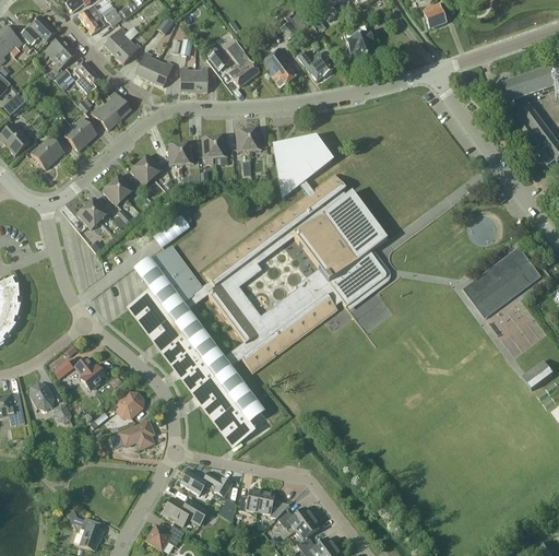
[(84,1),(84,2),(88,0),(66,0),(64,1),(72,10),(84,1)]
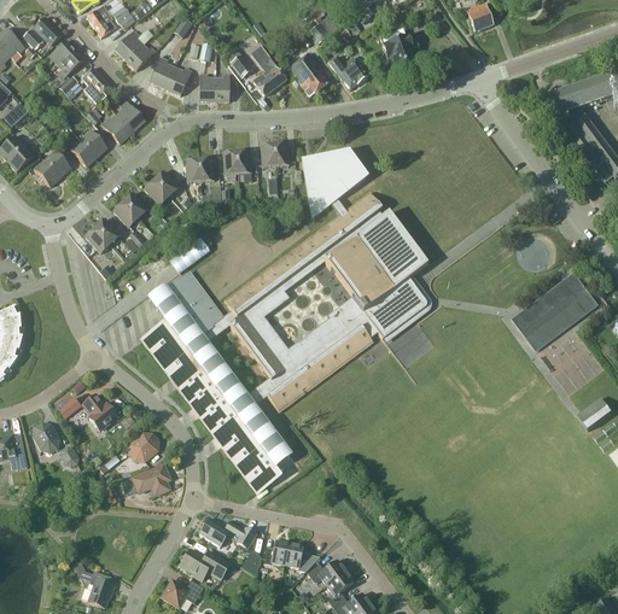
[(147,0),(129,13),(134,19),(152,6),(147,0)]
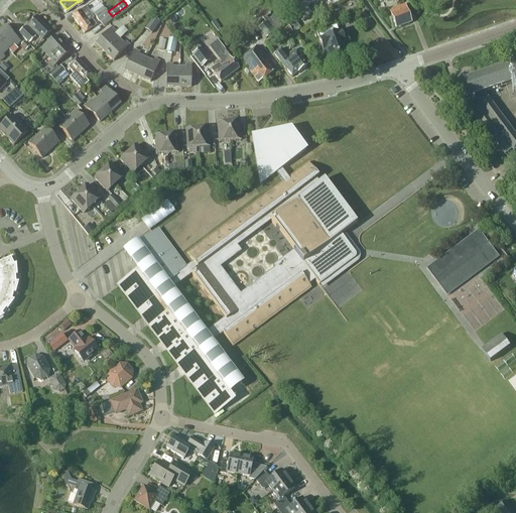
[(389,7),(396,25),(411,20),(404,2),(389,7)]
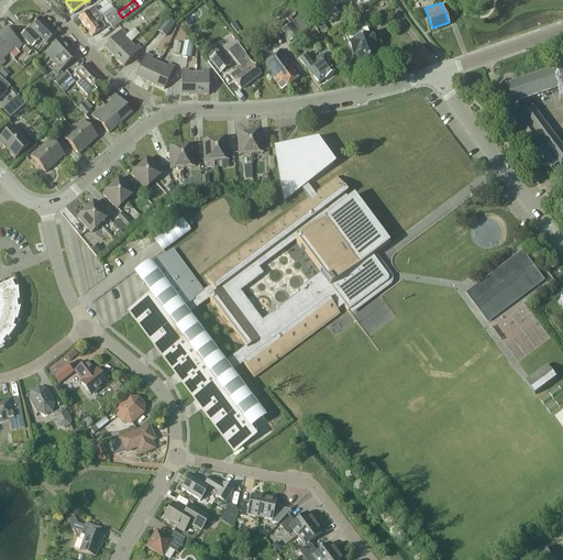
[(100,18),(92,4),(90,6),(78,14),(91,33),(100,26),(103,24),(100,20),(102,19),(100,18)]
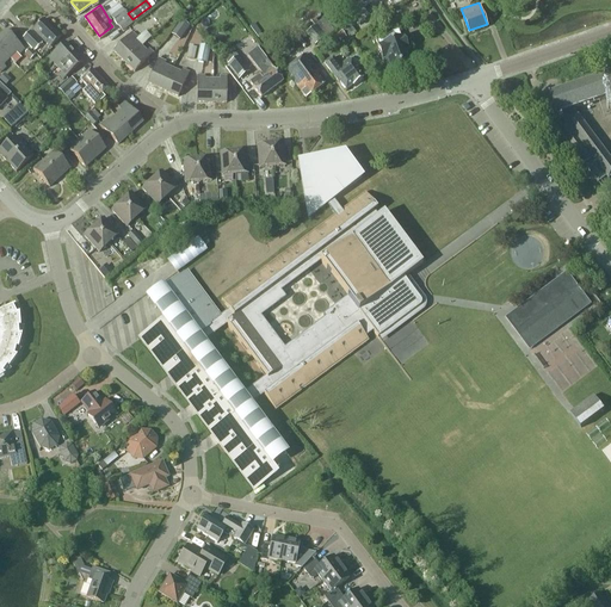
[(334,26),(323,13),(314,20),(315,22),(306,30),(315,42),(334,26)]
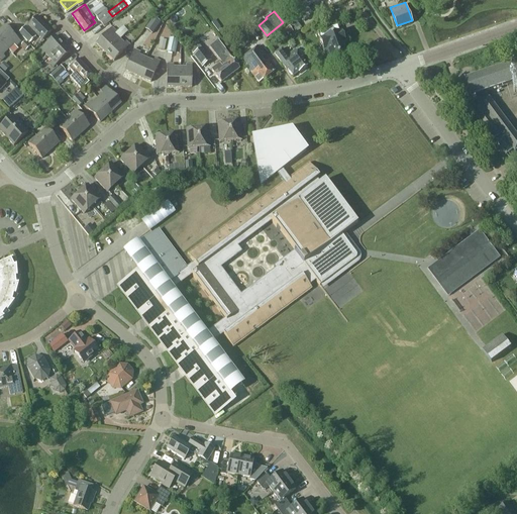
[(301,25),(291,12),(286,15),(296,29),(301,25)]
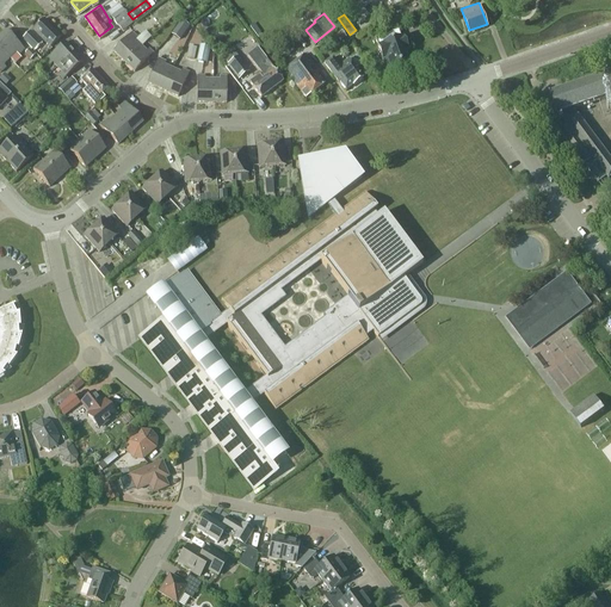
[(61,33),(43,17),(32,28),(50,44),(61,33)]
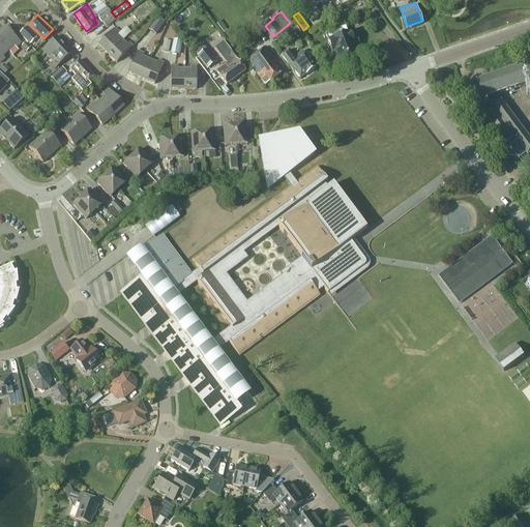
[(148,27),(155,32),(165,20),(157,15),(148,27)]
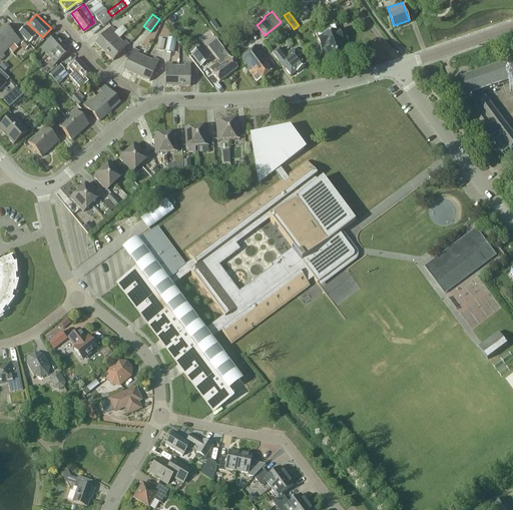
[(4,23),(0,26),(0,38),(8,46),(13,41),(15,43),(20,38),(4,23)]
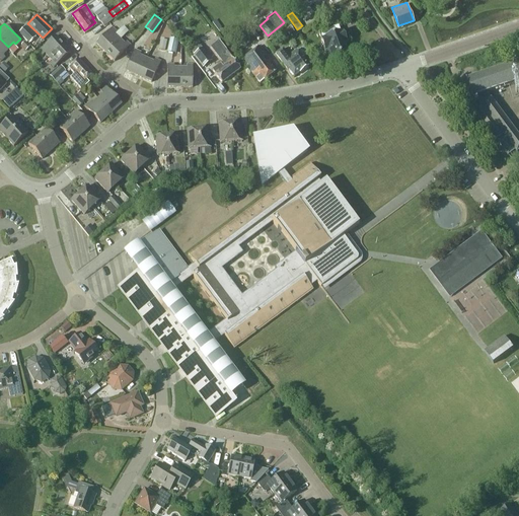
[(18,29),(29,41),(35,33),(25,23),(18,29)]
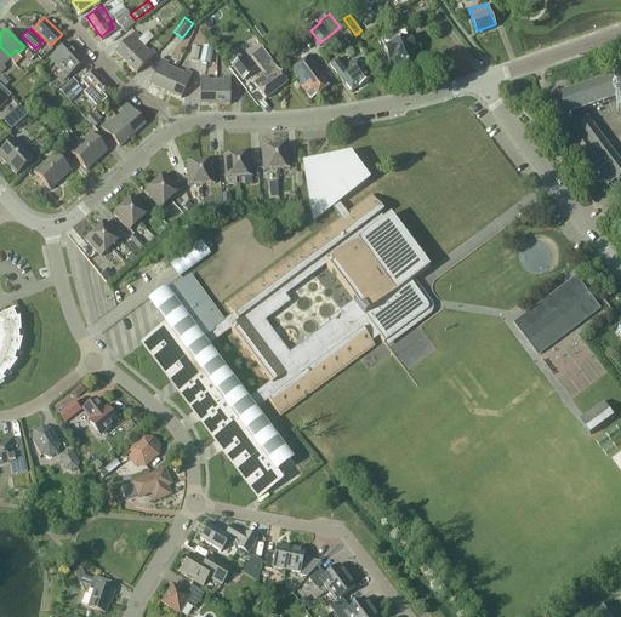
[(347,28),(341,32),(346,39),(352,34),(347,28)]
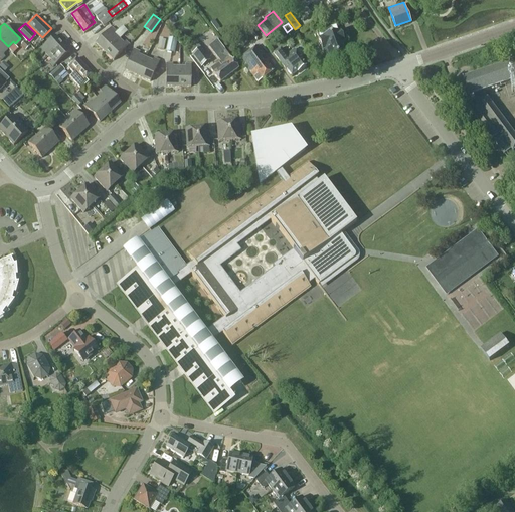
[(339,28),(337,29),(335,23),(316,30),(322,48),(324,47),(327,55),(344,49),(342,41),(343,40),(339,28)]
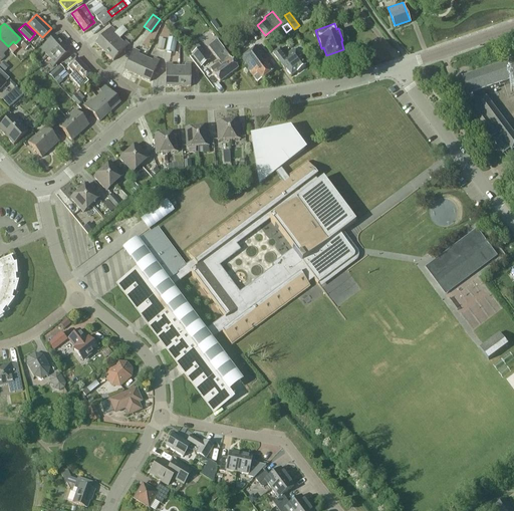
[(95,40),(104,49),(117,35),(113,31),(115,29),(110,24),(95,40)]
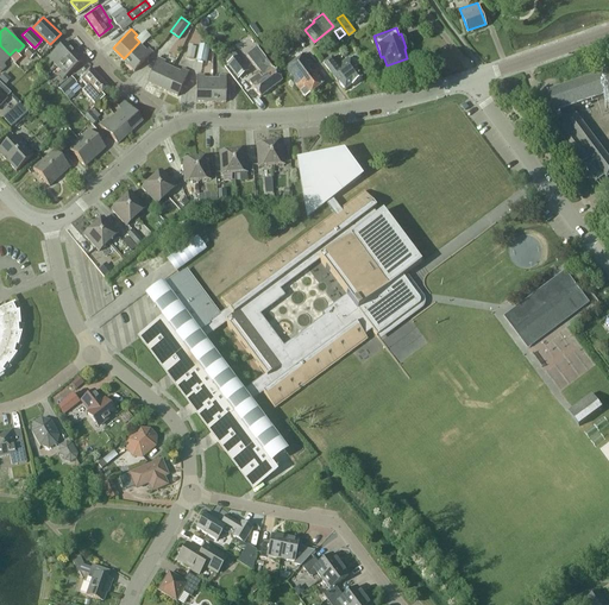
[(52,60),(56,64),(74,49),(64,39),(45,57),(50,62),(52,60)]
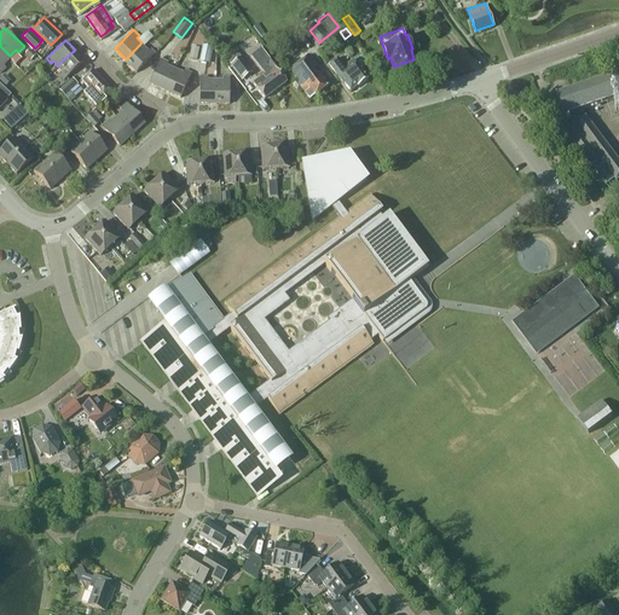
[(201,41),(191,40),(187,57),(197,58),(201,41)]
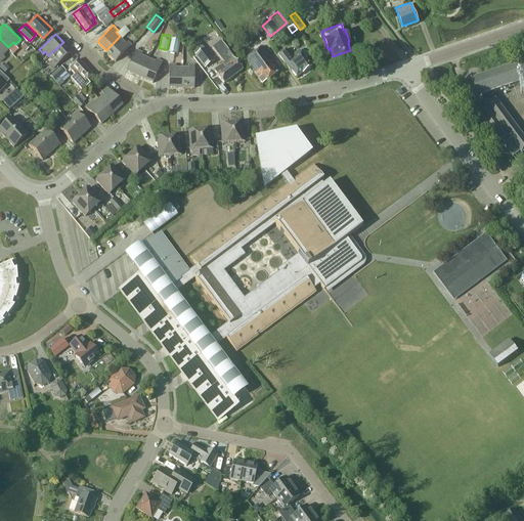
[(120,36),(106,50),(115,59),(131,43),(127,39),(125,41),(120,36)]
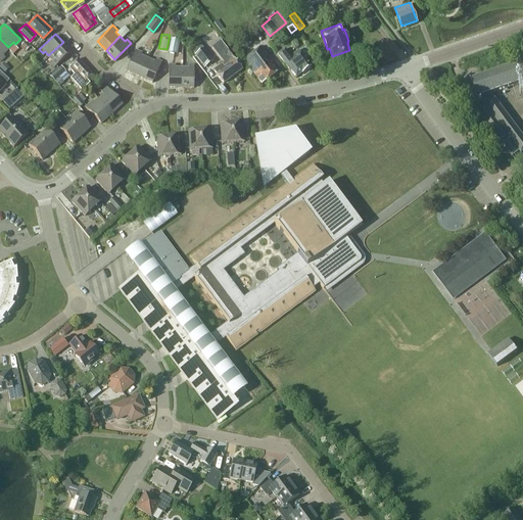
[(168,50),(177,51),(180,37),(171,36),(168,50)]
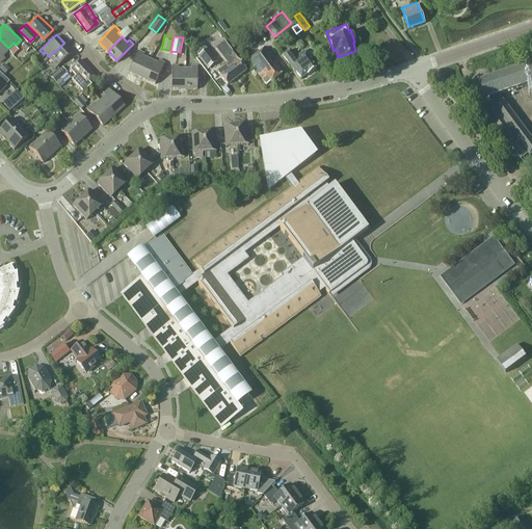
[(224,38),(215,46),(228,61),(217,69),(228,82),(246,68),(238,57),(224,38)]
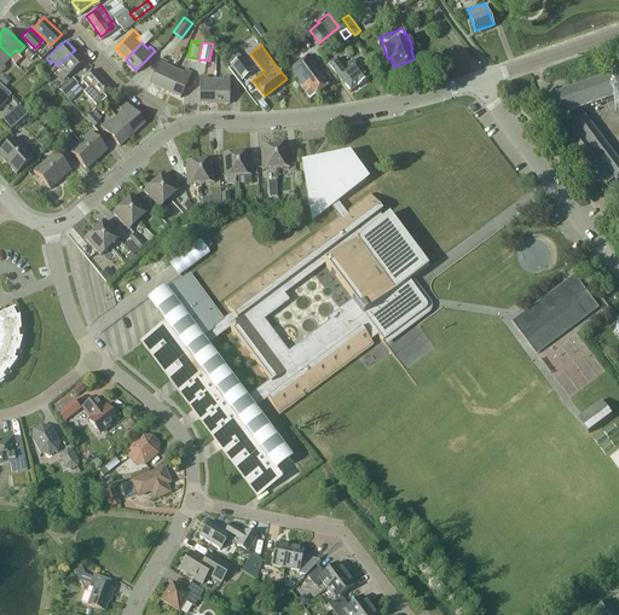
[(29,46),(25,51),(32,57),(35,52),(29,46)]
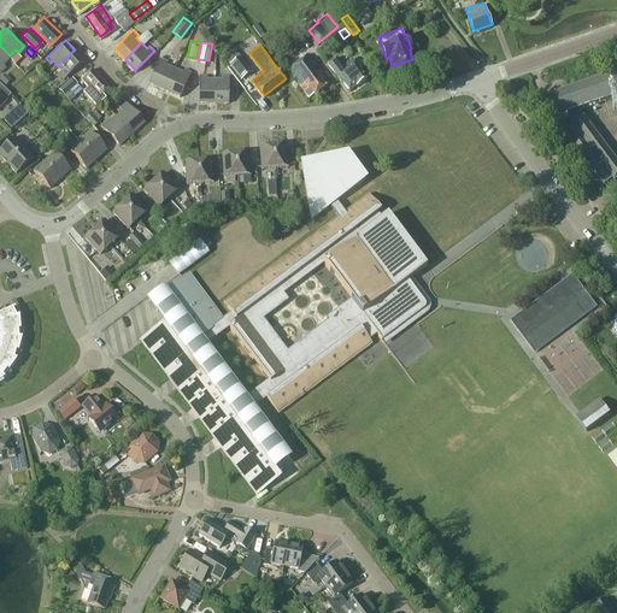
[(75,49),(57,65),(62,70),(59,72),(63,77),(83,59),(75,49)]
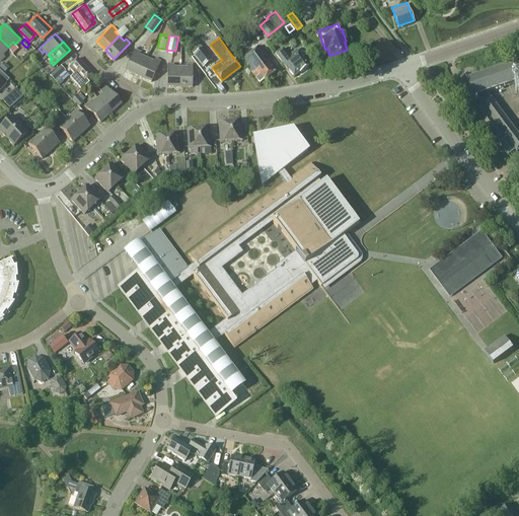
[(242,57),(260,80),(275,69),(268,60),(271,58),(260,44),(242,57)]
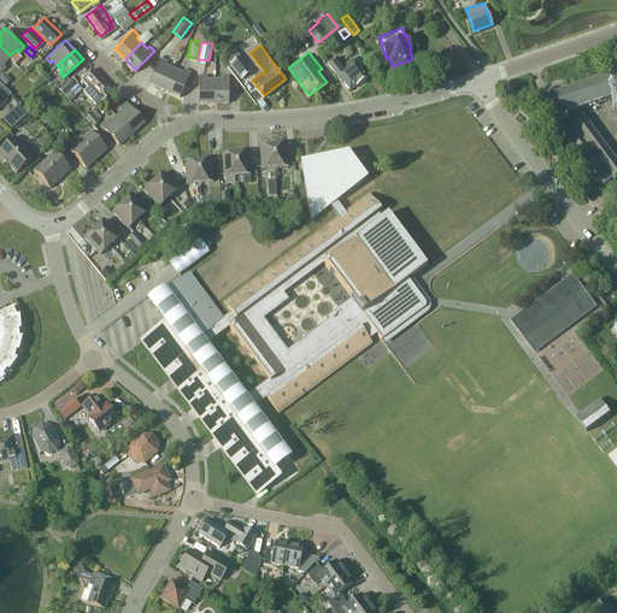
[(229,62),(241,77),(252,69),(241,53),(229,62)]
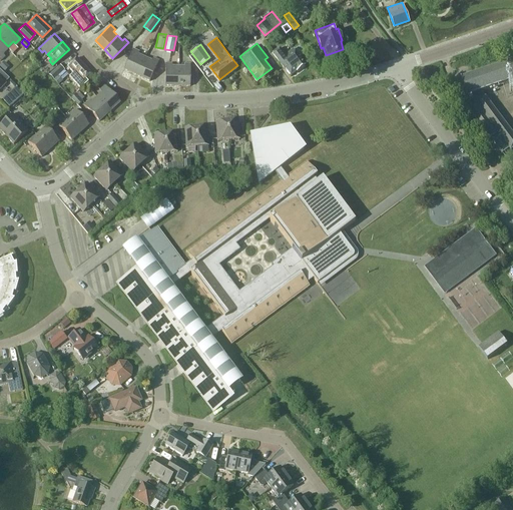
[(293,46),(285,52),(280,45),(272,50),(279,60),(285,68),(286,67),(290,73),(295,69),(296,70),(305,63),(298,55),(299,54),(293,46)]
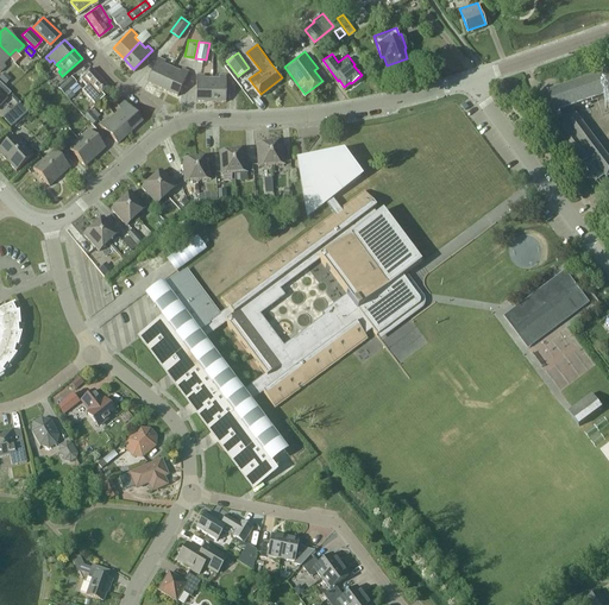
[(146,80),(162,87),(171,65),(164,62),(165,58),(158,55),(146,80)]
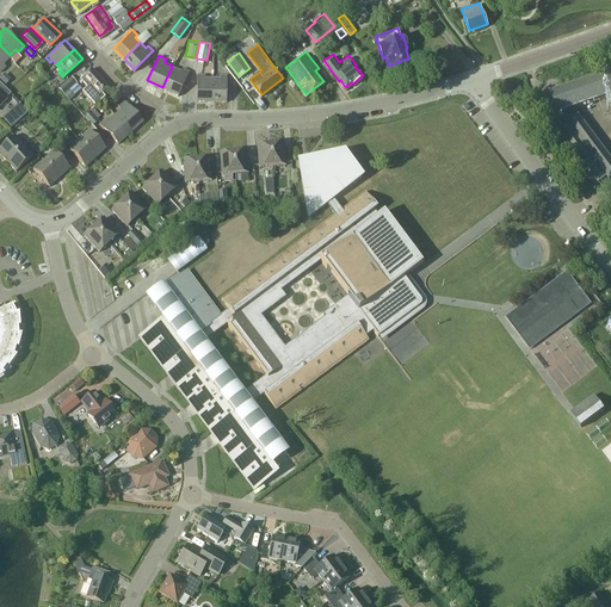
[(172,66),(162,87),(178,93),(189,69),(181,66),(180,69),(172,66)]
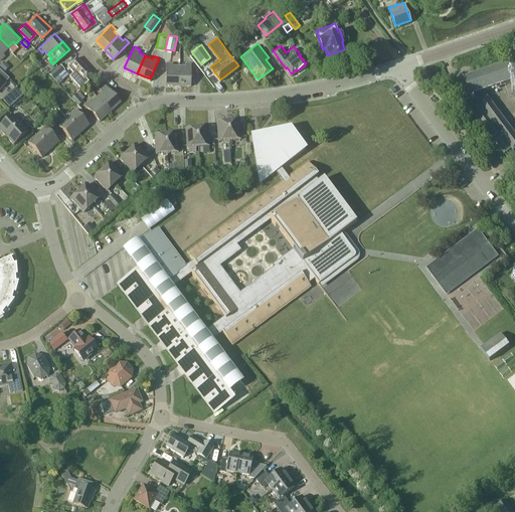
[(76,56),(67,64),(72,70),(69,74),(77,82),(80,87),(89,78),(86,75),(91,70),(76,56)]
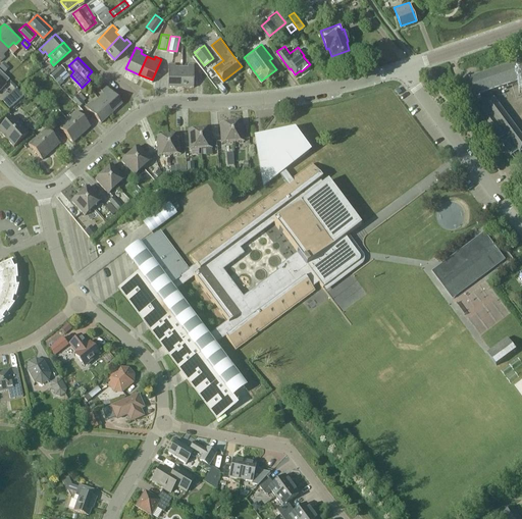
[(519,149),(521,147),(521,135),(494,95),(493,96),(489,90),(521,79),(521,59),(469,78),(474,91),(468,93),(500,139),(498,140),(499,142),(502,140),(511,153),(518,148),(519,149)]
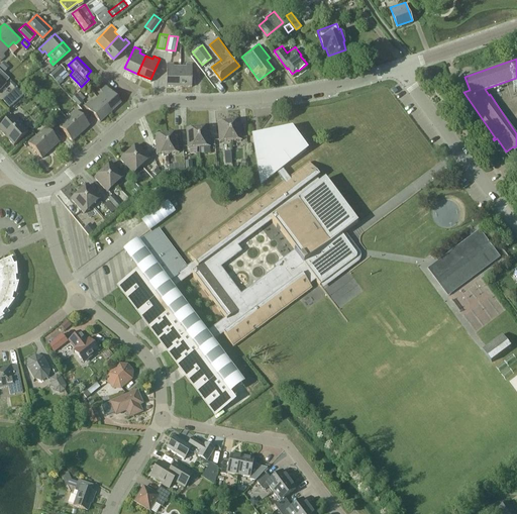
[(9,65),(4,60),(0,63),(0,65),(5,70),(9,65)]
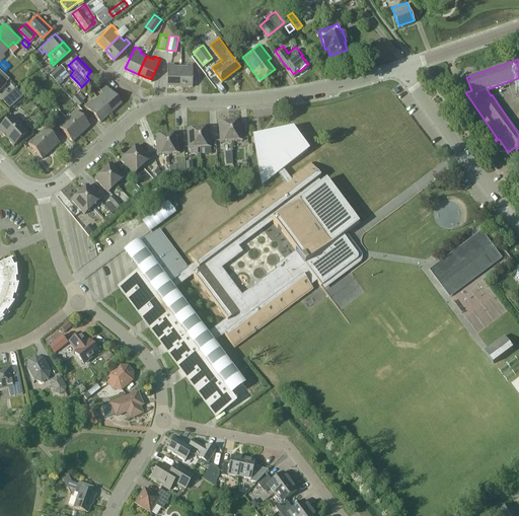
[(166,84),(179,84),(179,65),(174,65),(174,62),(166,62),(166,84)]
